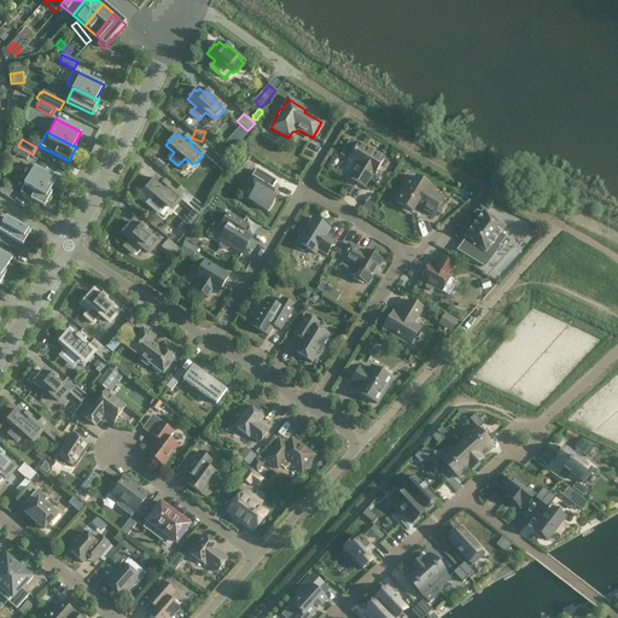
[(363,187),(372,174),(374,175),(384,159),(374,153),(375,151),(369,147),(368,150),(359,144),(350,139),(342,155),(349,159),(359,165),(350,179),(363,187)]
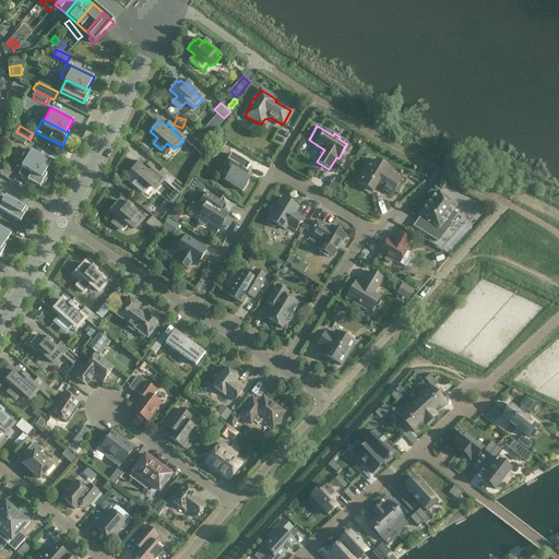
[(28,139),(16,132),(15,132),(12,138),(25,145),(28,139)]
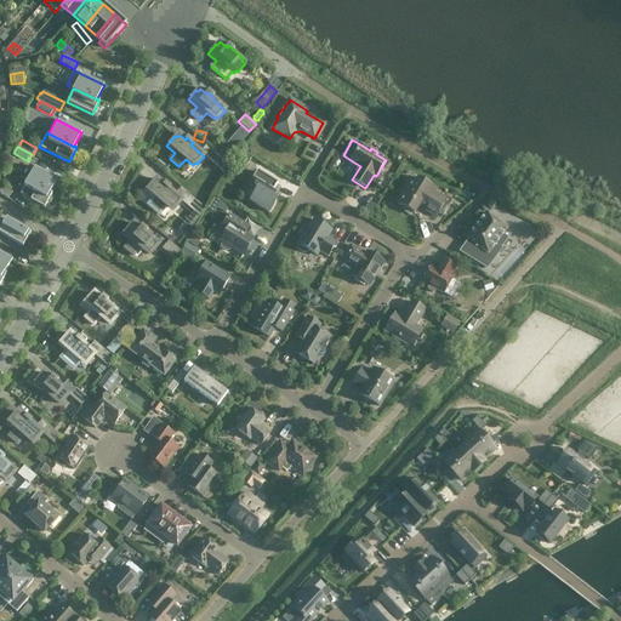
[(246,166),(252,158),(241,152),(237,160),(246,166)]
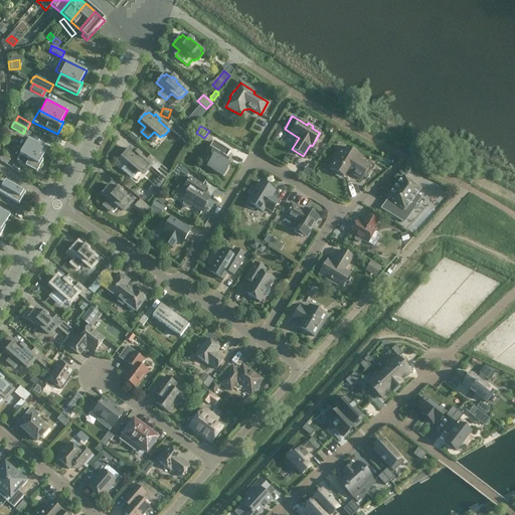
[(192,138),(178,127),(173,133),(186,144),(192,138)]
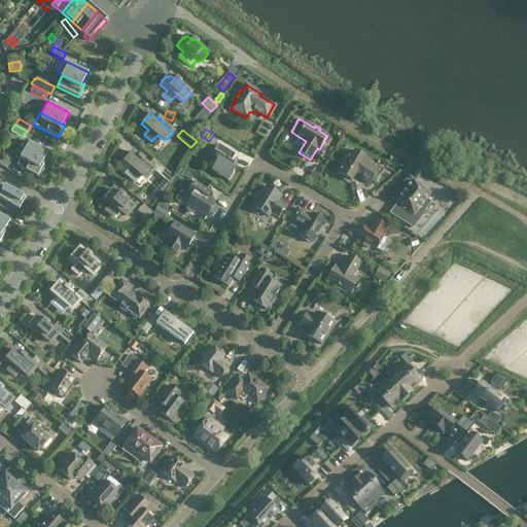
[(195,130),(190,135),(196,139),(200,134),(195,130)]
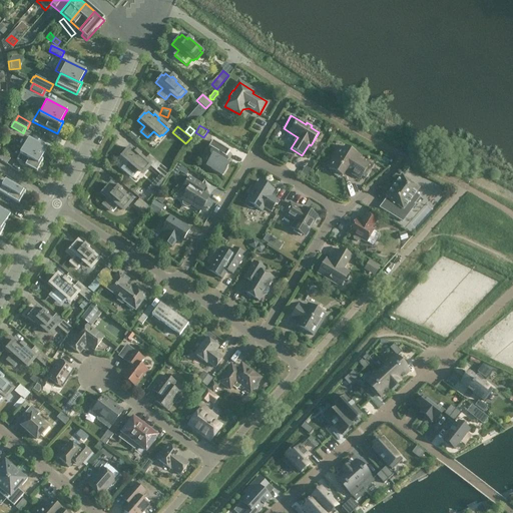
[(22,149),(41,159),(47,148),(27,137),(20,148),(22,149)]
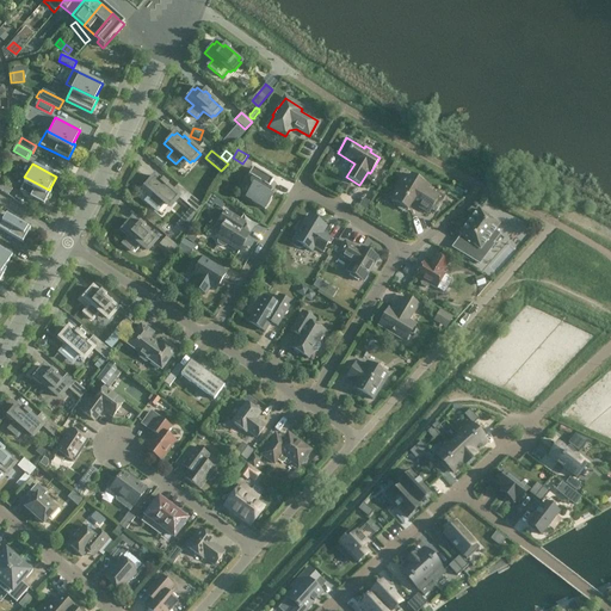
[(269,187),(273,180),(253,168),(248,177),(252,178),(250,180),(250,181),(250,183),(250,184),(251,185),(252,186),(253,187),(248,195),(253,198),(252,201),(265,209),(272,197),(269,196),(270,193),(271,193),(271,192),(271,191),(271,190),(270,189),(269,187)]
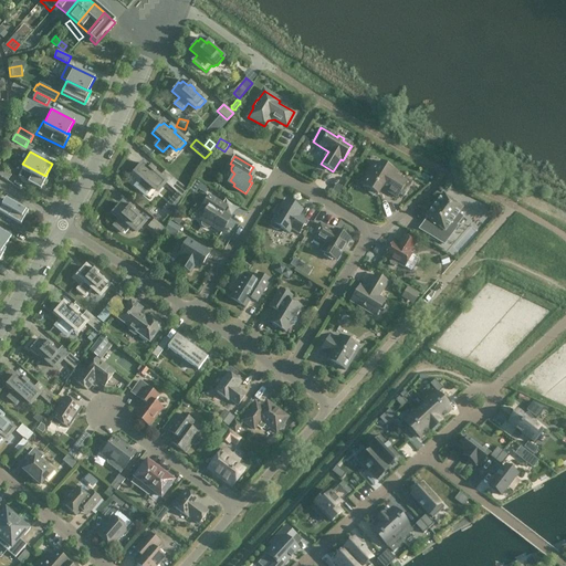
[(385,189),(386,190),(397,198),(407,182),(396,176),(398,173),(385,165),(383,168),(373,161),(366,171),(368,173),(360,185),(368,189),(367,190),(368,192),(373,196),(375,195),(376,194),(377,195),(381,187),(385,189)]
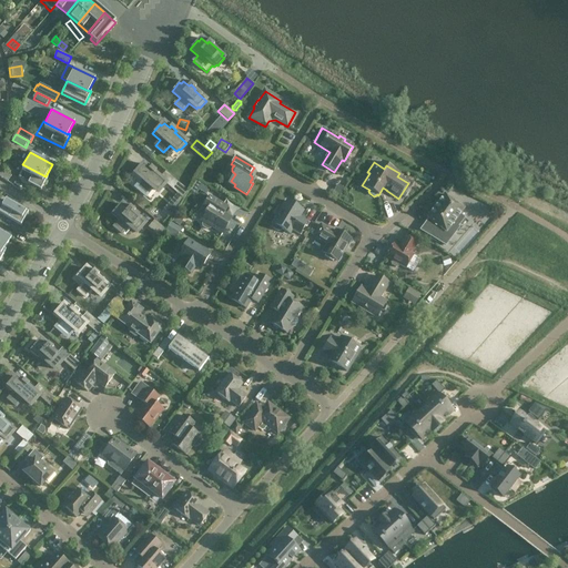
[(140,165),(132,174),(141,181),(135,188),(145,195),(152,189),(156,192),(159,190),(160,191),(166,184),(154,173),(156,172),(151,168),(150,169),(143,164),(141,166),(140,165)]
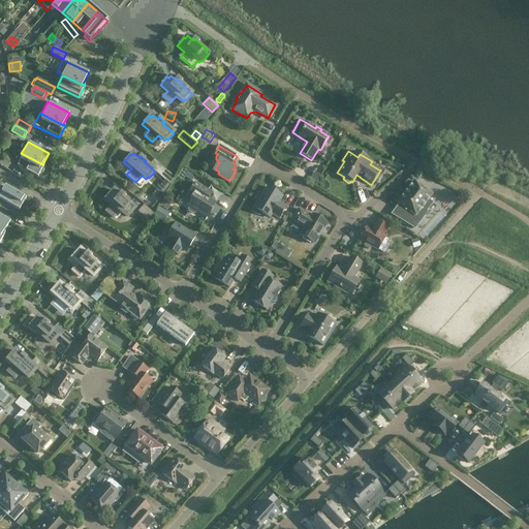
[(42,164),(23,154),(17,166),(37,178),(44,165),(42,164)]
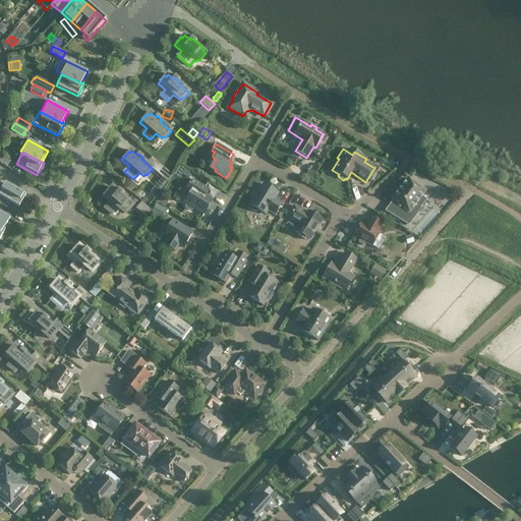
[(0,154),(0,162),(6,167),(10,162),(0,154)]
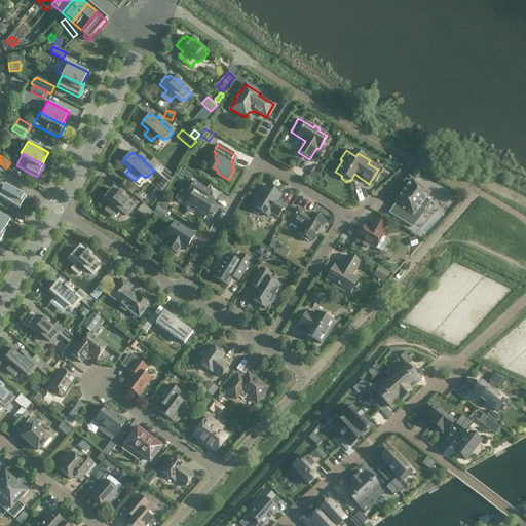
[(175,177),(161,165),(155,172),(168,183),(175,177)]
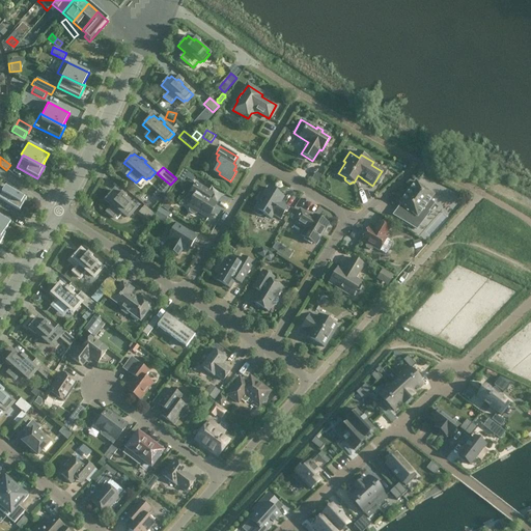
[(196,176),(184,169),(178,178),(184,182),(186,177),(193,182),(196,176)]
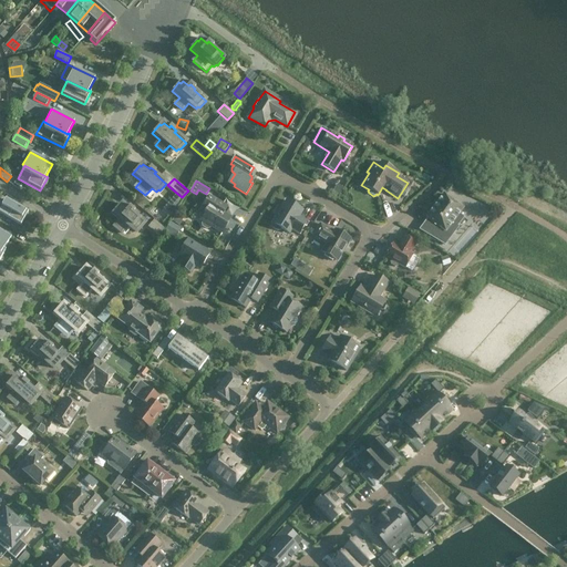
[(338,195),(342,188),(337,185),(333,192),(338,195)]
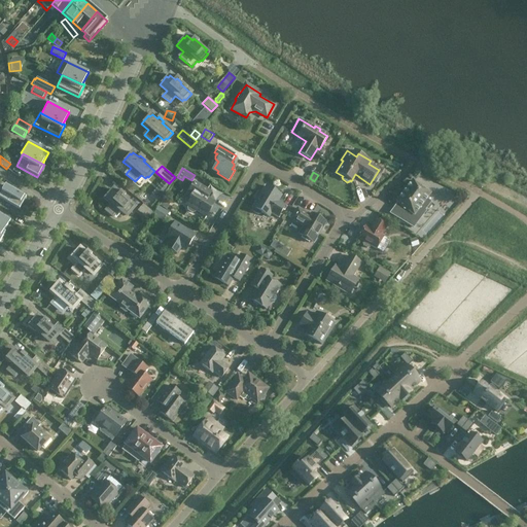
[(396,202),(406,209),(398,218),(410,225),(416,217),(419,219),(426,211),(424,210),(430,202),(426,199),(430,194),(413,180),(396,202)]
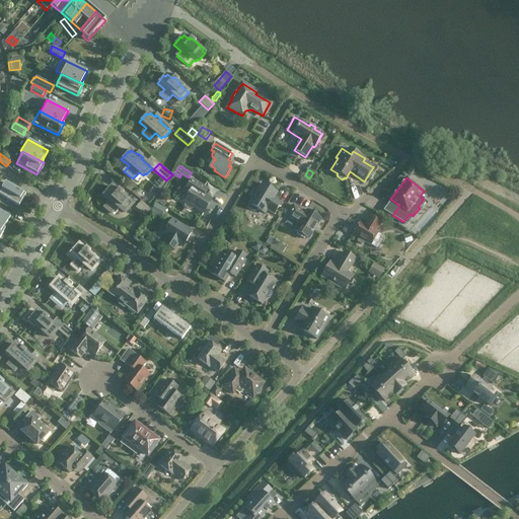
[(204,195),(204,193),(203,193),(206,188),(192,179),(184,191),(189,193),(183,202),(186,203),(184,205),(186,207),(190,210),(192,209),(193,207),(203,213),(212,200),(204,195)]
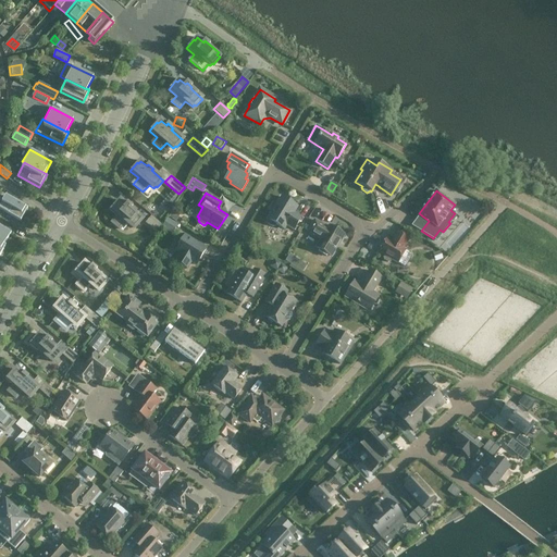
[(0,205),(0,209),(20,221),(27,209),(5,196),(0,205)]
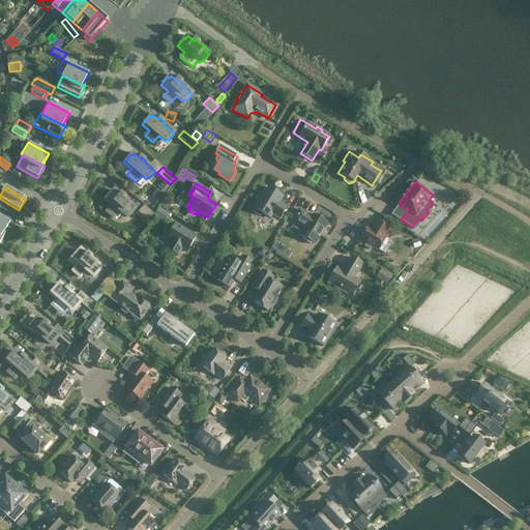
[(261,215),(262,213),(270,218),(272,214),(280,218),(287,207),(280,203),(282,199),(273,195),(275,192),(267,187),(263,194),(262,193),(260,193),(257,198),(257,200),(259,201),(255,208),(255,209),(254,210),(255,212),(259,215),(261,215)]
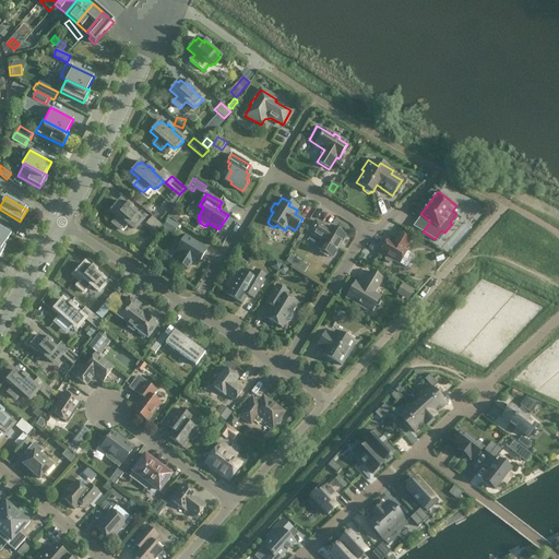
[(118,204),(116,203),(109,211),(117,217),(111,223),(120,230),(126,223),(133,229),(135,226),(137,228),(143,221),(131,211),(133,209),(128,204),(126,206),(120,201),(118,204)]
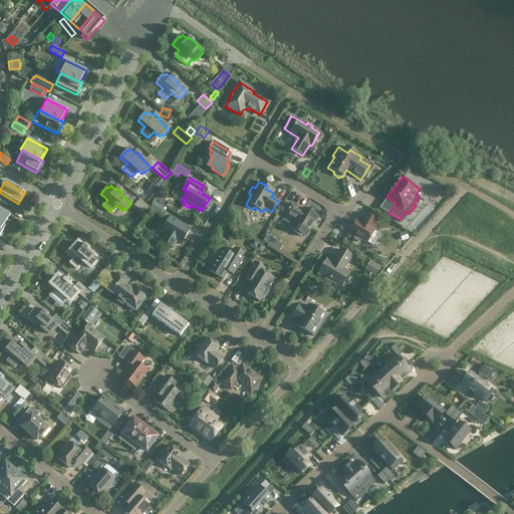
[(144,214),(149,208),(140,200),(134,206),(144,214)]
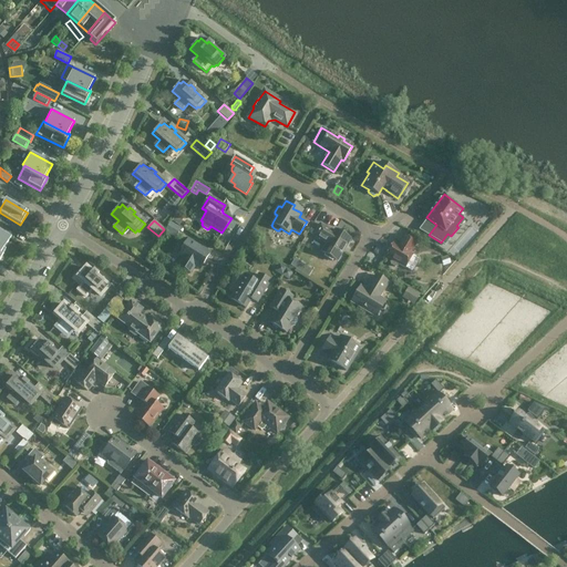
[(175,237),(179,228),(171,222),(165,230),(175,237)]
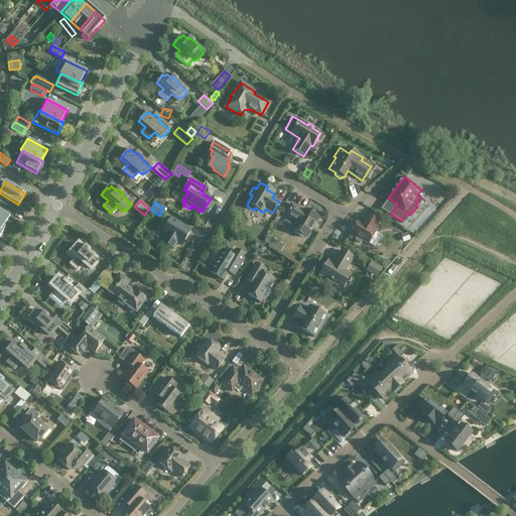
[(314,225),(318,218),(304,210),(303,213),(299,211),(300,210),(291,204),(285,215),(297,222),(292,229),(296,231),(295,233),(302,238),(303,236),(306,238),(311,229),(313,225),(314,225)]
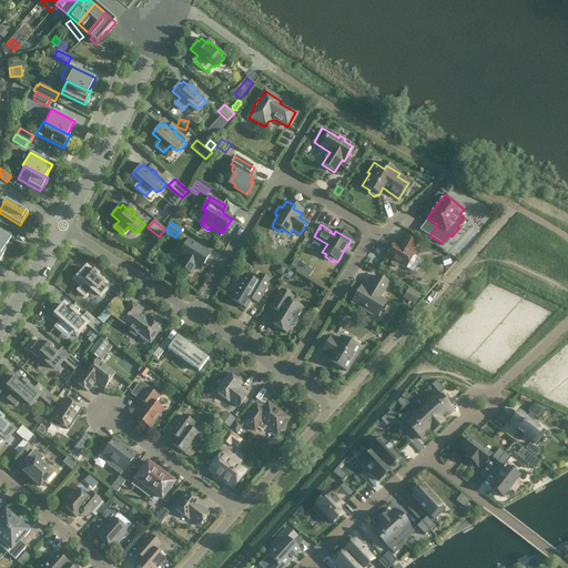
[(0,247),(3,250),(11,237),(0,230),(0,247)]
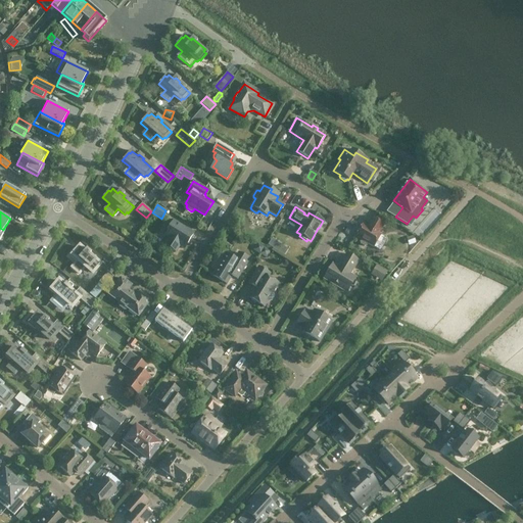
[(369,225),(370,225),(369,228),(363,224),(354,236),(361,240),(360,242),(361,244),(364,246),(367,245),(368,244),(374,247),(381,235),(379,234),(384,224),(374,218),(369,225)]
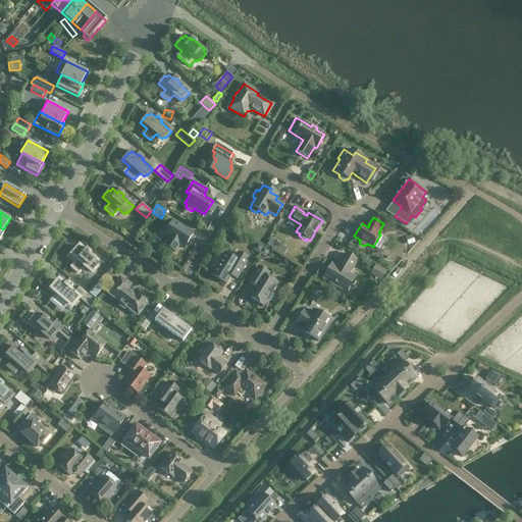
[(181,247),(188,238),(190,240),(194,232),(171,219),(167,225),(169,226),(163,236),(168,239),(164,245),(175,252),(179,246),(181,247)]
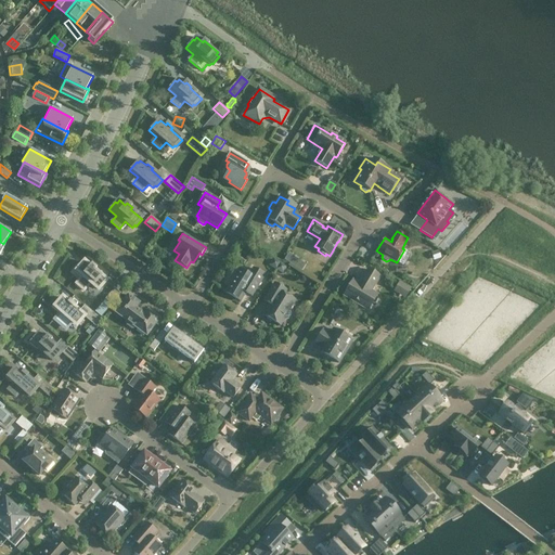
[(287,254),(284,259),(289,263),(294,257),(287,254)]
